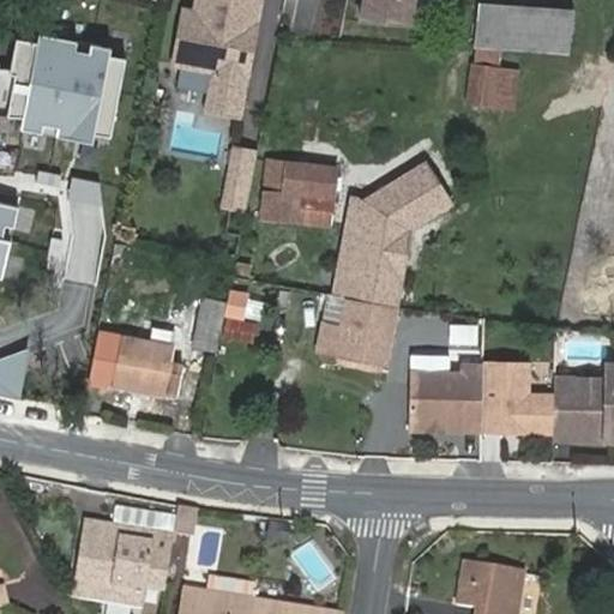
[(194,0),(193,10),(184,7),(173,67),(211,74),(204,112),(245,119),(265,0),(194,0)]
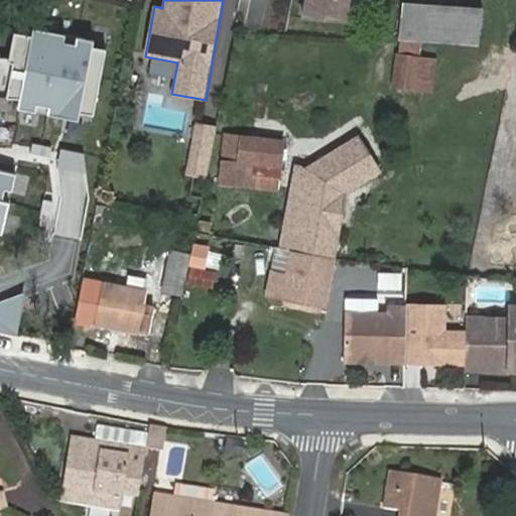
[(345,0),(305,0),(302,18),(342,20),(345,0)]
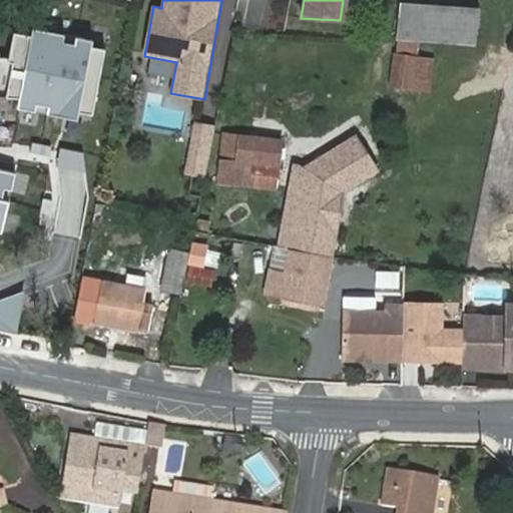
[(399,2),(396,37),(475,43),(478,7),(399,2)]
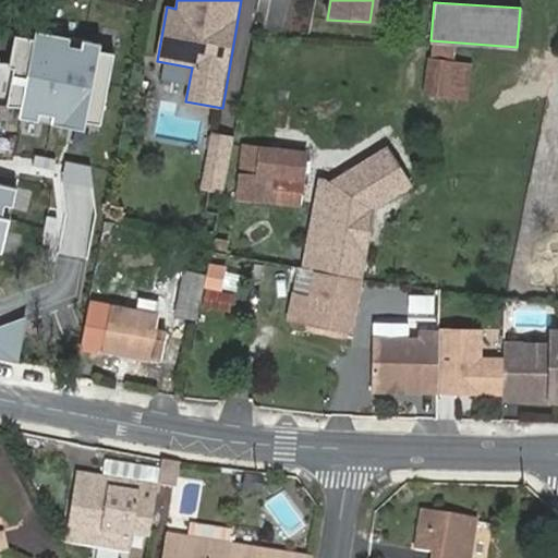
[(0,252),(1,253),(16,187),(0,182),(0,106),(20,106),(19,119),(84,130),(86,122),(100,124),(113,52),(100,50),(101,43),(34,31),(33,39),(14,35),(9,63),(0,61),(0,252)]
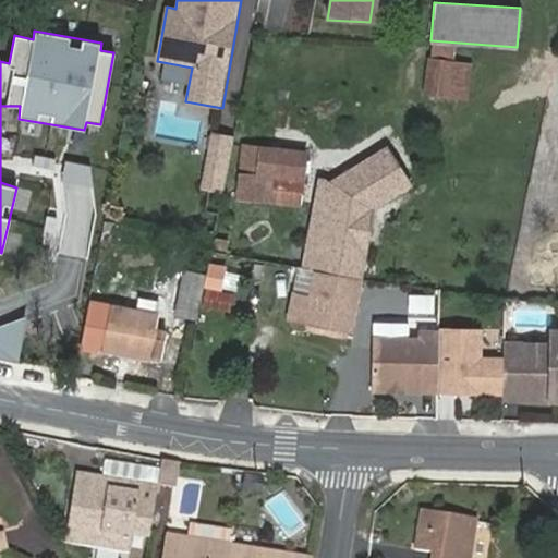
[(447,94),(450,63),(431,61),(427,91),(447,94)]
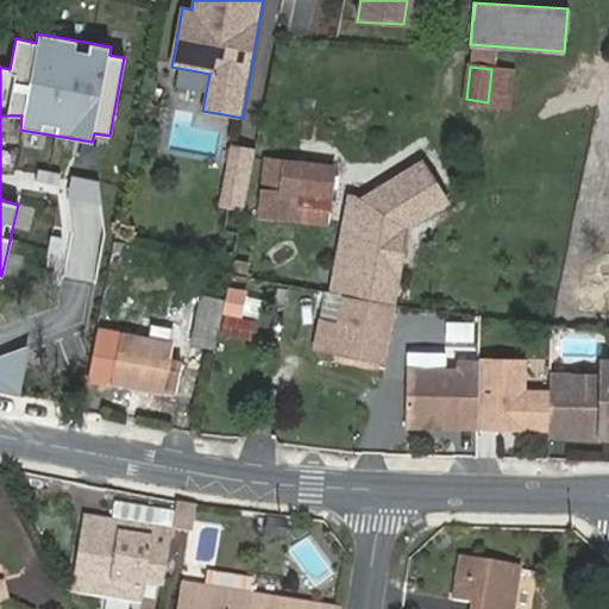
[(512,71),(491,69),(488,102),(507,105),(512,71)]
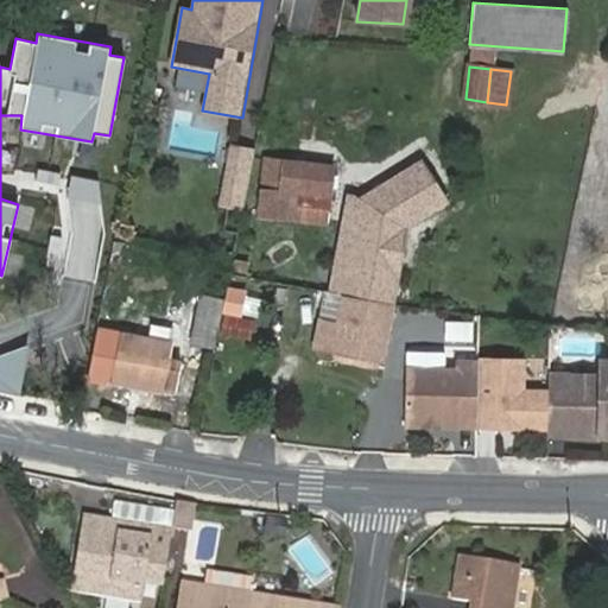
[(227,140),(215,203),(241,209),(254,146),(227,140)]
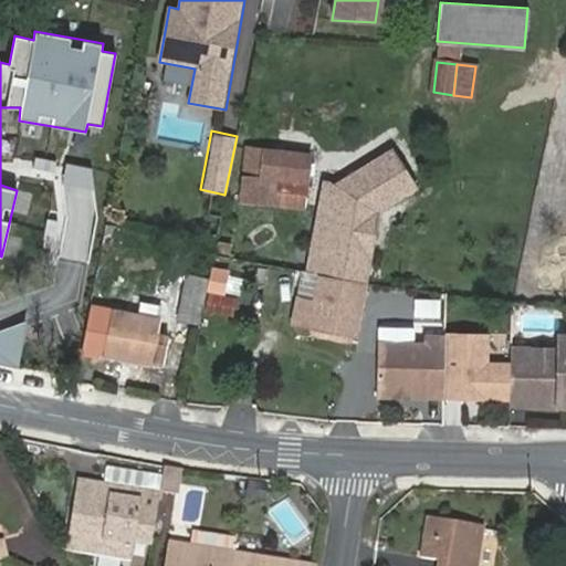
[(305,271),(320,273),(369,283),(383,209),(420,186),(394,145),(335,181),(324,177),(305,271)]
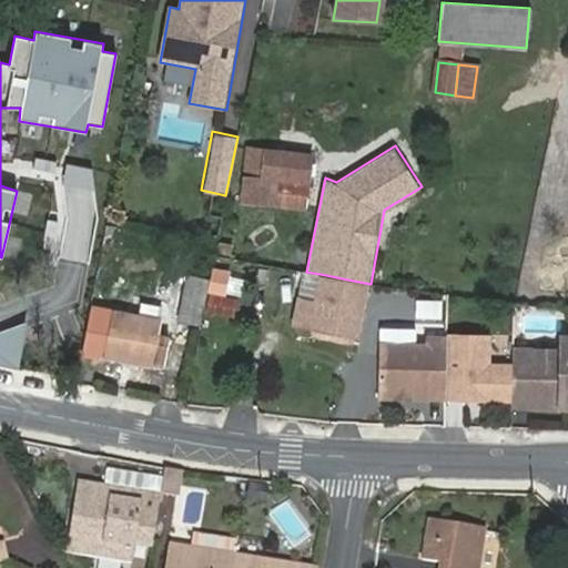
[(276,191),(305,192),(310,155),(249,150),(243,202),(275,204),(276,201),(276,191)]
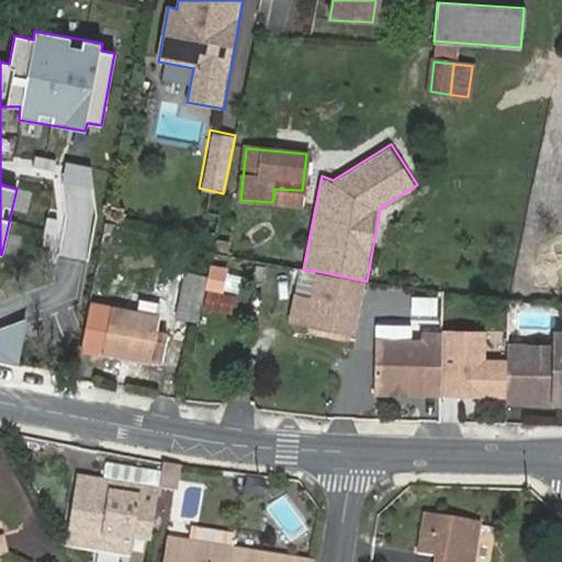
[(301,201),(302,190),(273,189),(273,199),(301,201)]
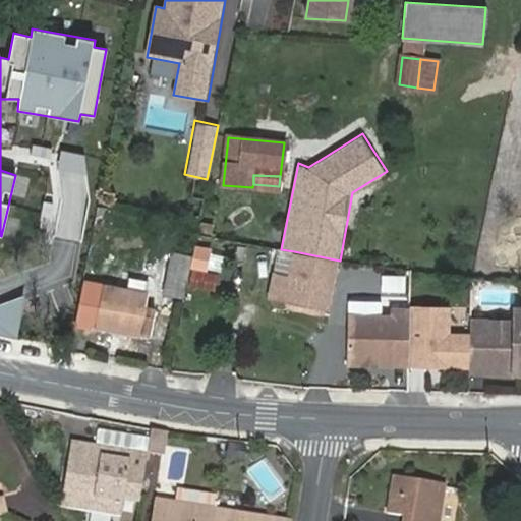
[(211,203),(208,213),(217,216),(220,205),(211,203)]
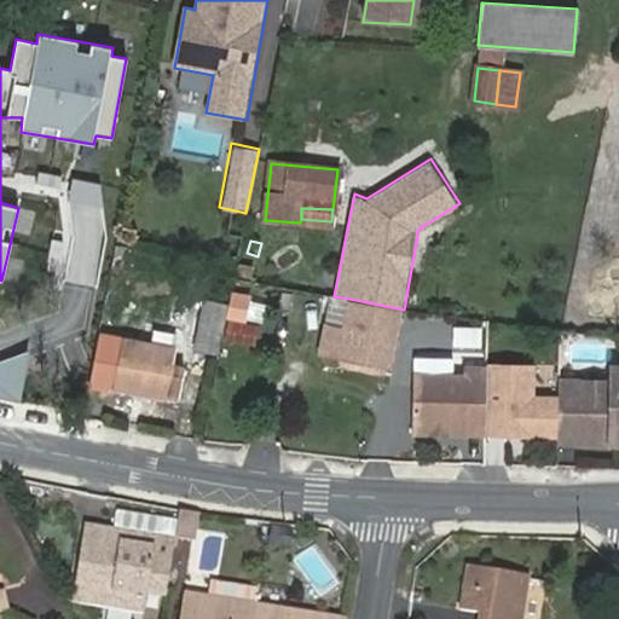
[(125,265),(129,248),(115,246),(111,264),(125,265)]
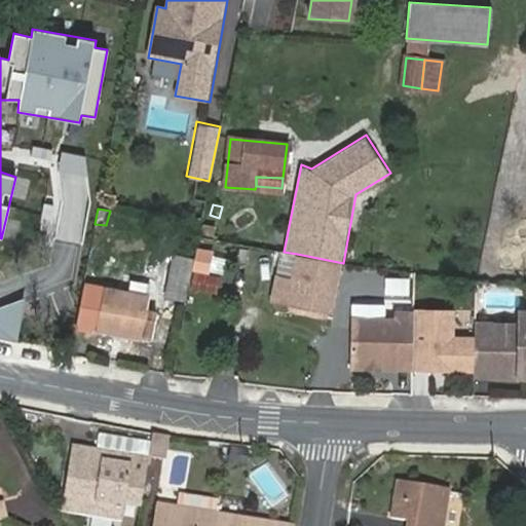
[(198,250),(195,266),(208,268),(211,252),(198,250)]
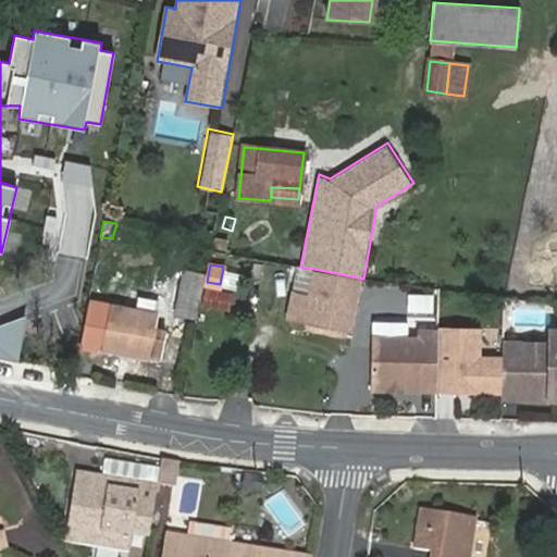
[(309,297),(314,269),(300,267),(294,294),(309,297)]
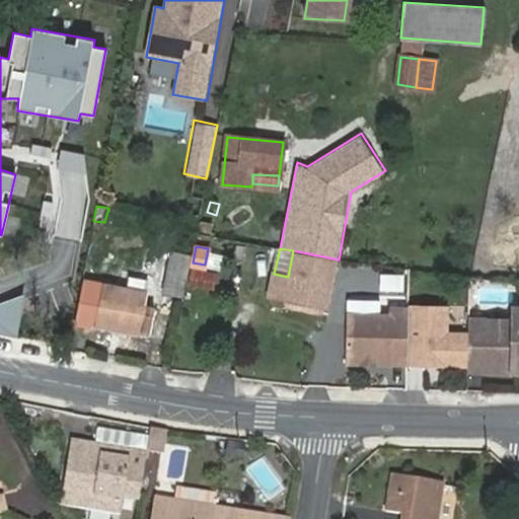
[(329,310),(339,260),(293,250),(288,277),(274,274),(269,299),(329,310)]
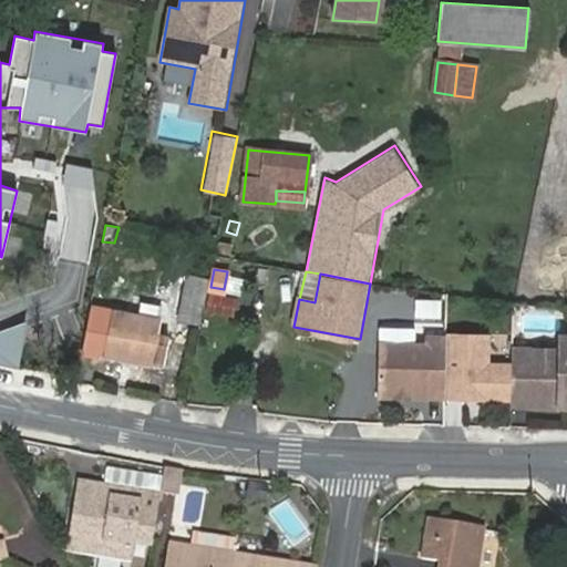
[(179,318),(200,322),(208,281),(188,277),(179,318)]
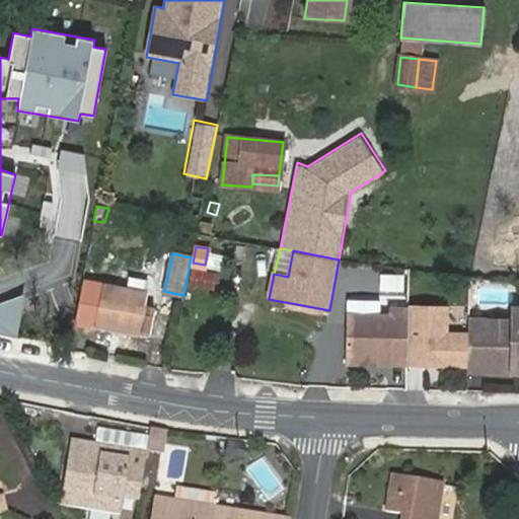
[(192,269),(189,282),(212,287),(215,274),(192,269)]
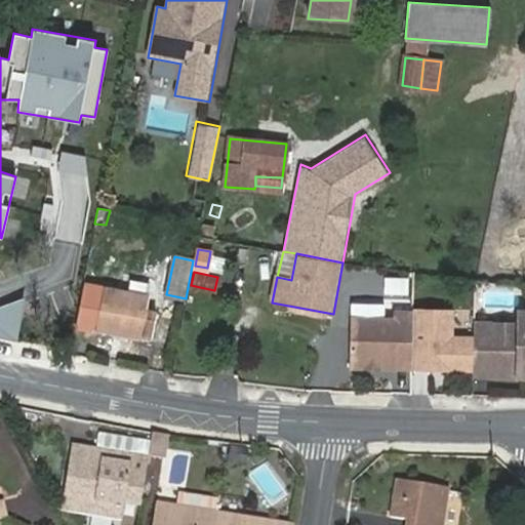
[(127,278),(124,291),(143,295),(145,282),(127,278)]
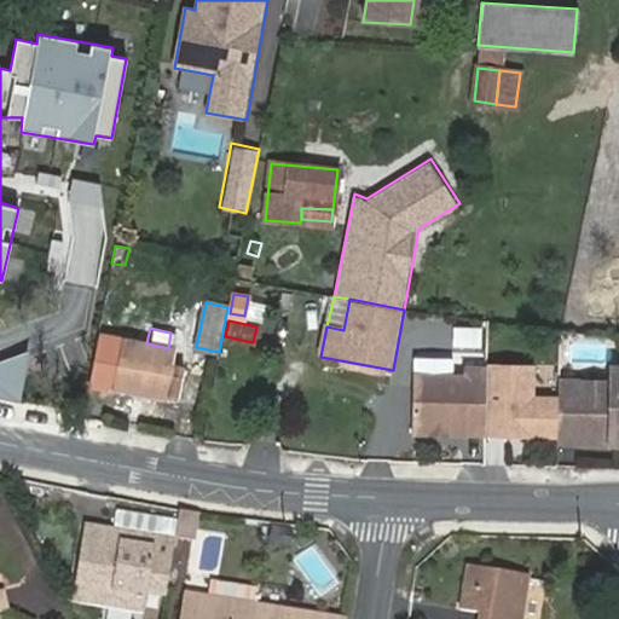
[(168,348),(146,343),(121,339),(111,387),(178,399),(185,369),(169,365),(173,348),(168,348)]
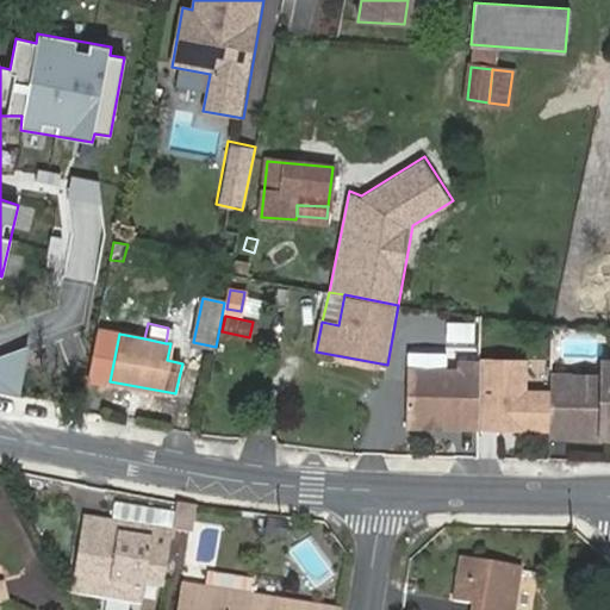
[(0,354),(0,391),(18,396),(27,346),(0,354)]
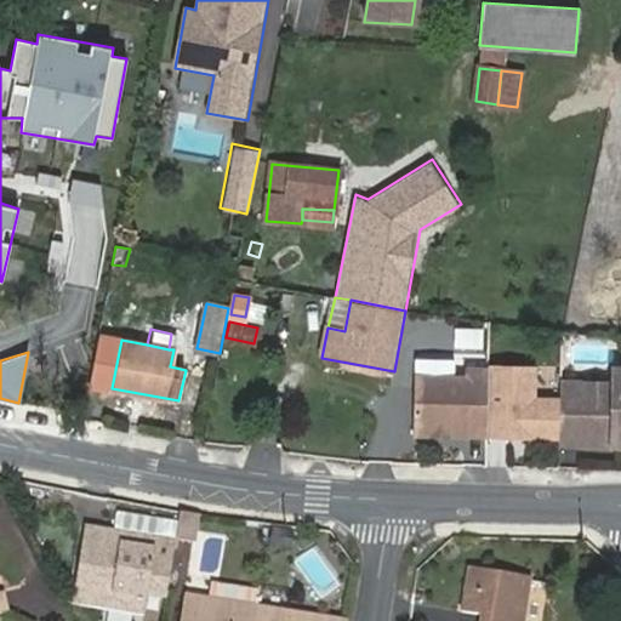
[(535,369),(489,368),(489,371),(486,437),(559,440),(560,402),(534,400),(535,369)]
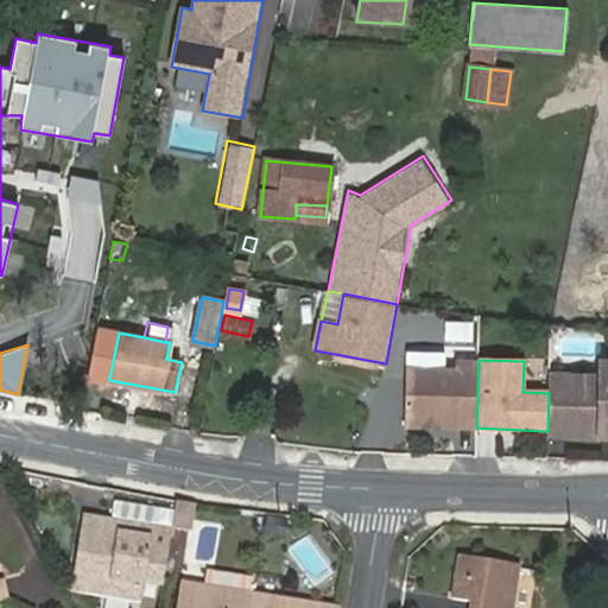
[(607,361),(601,361),(601,375),(601,382),(591,392),(568,391),(568,399),(549,399),(548,431),(548,434),(607,435),(607,361)]
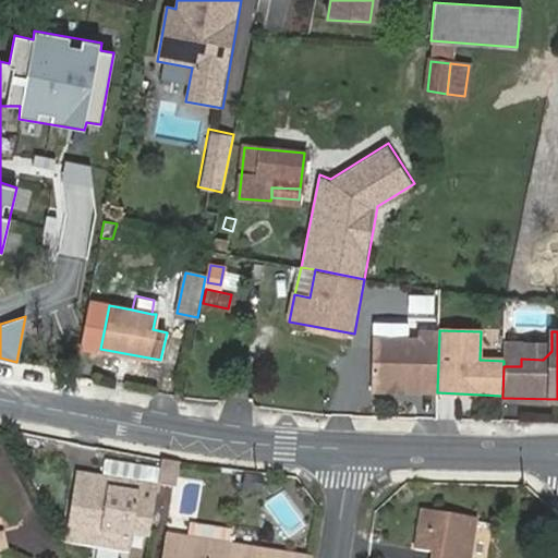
[(420,340),(373,339),(372,391),(391,391),(392,387),(399,386),(403,391),(437,392),(439,334),(420,334),(420,340)]
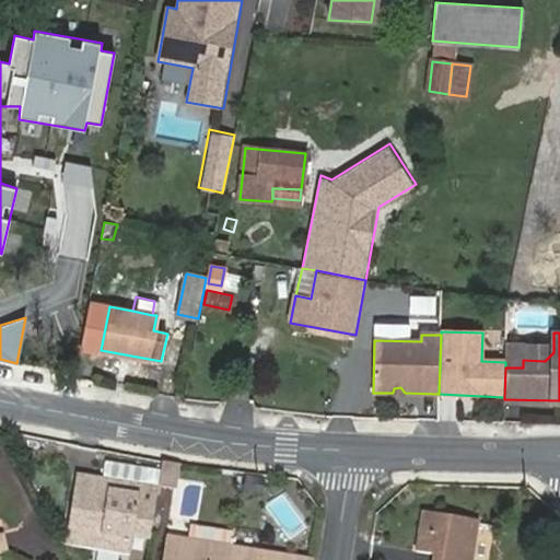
[(553,346),(505,345),(505,368),(523,368),(523,360),(545,361),(553,352),(553,346)]
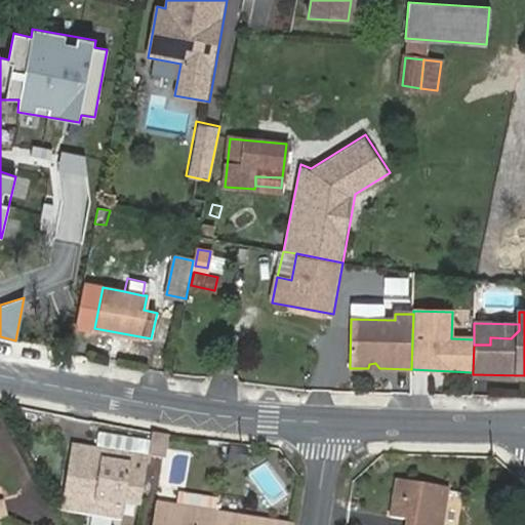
[(39,415),(29,413),(26,426),(37,427),(39,415)]
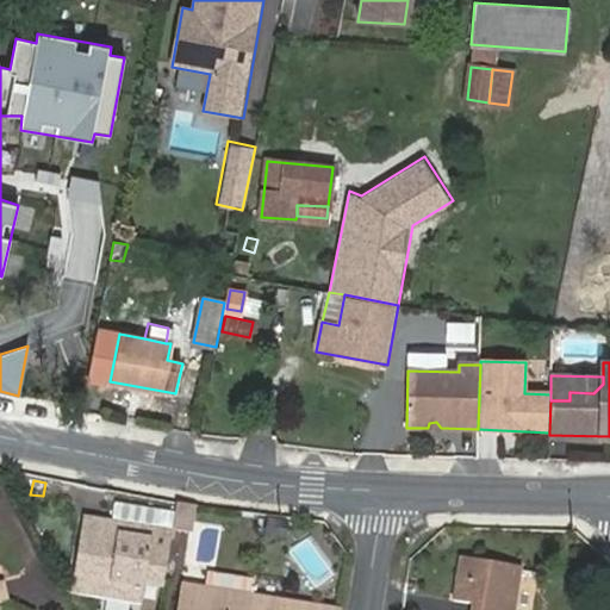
[(166,562),(170,533),(82,518),(70,592),(141,603),(144,573),(147,559),(166,562)]
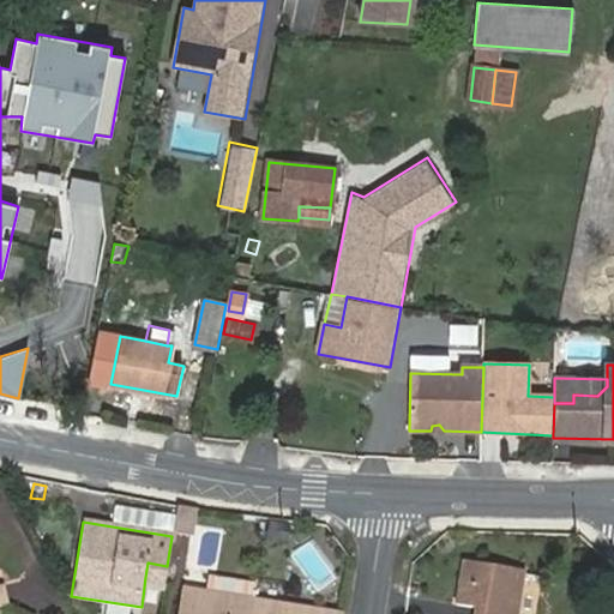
[(287,524),(269,522),(266,539),(284,542),(287,524)]
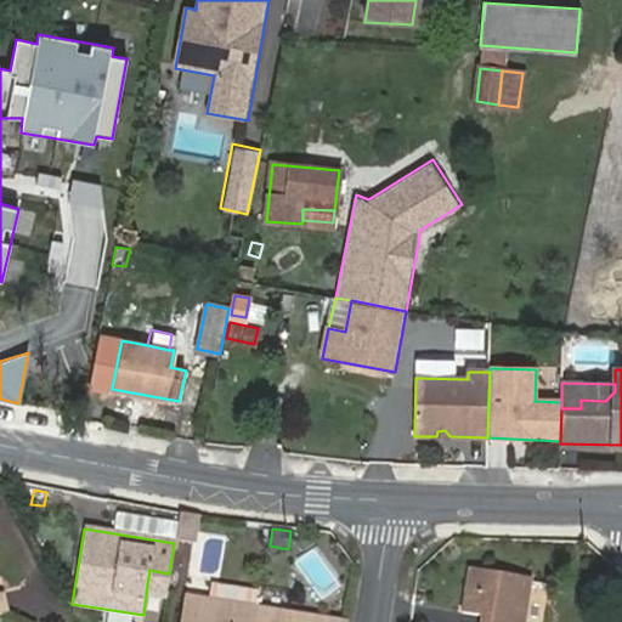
[(167,588),(169,574),(150,570),(147,584),(167,588)]
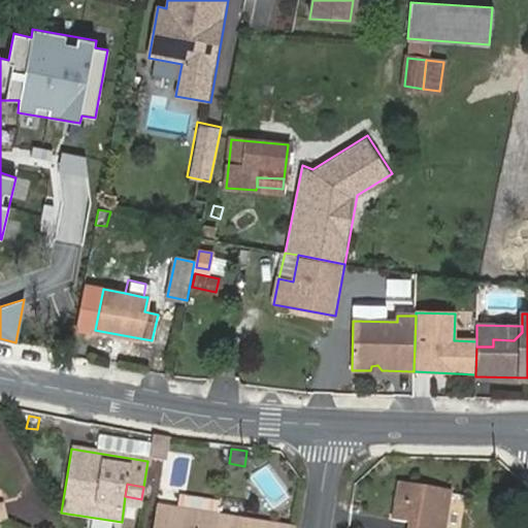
[(407,527),(443,527),(450,491),(398,484),(392,521),(408,523),(407,527)]
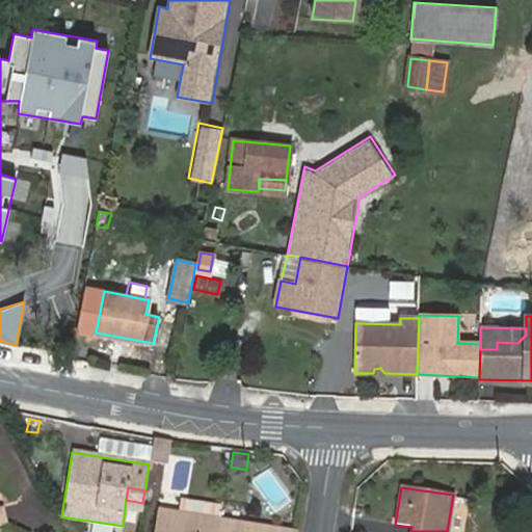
[(220,507),(179,501),(178,513),(218,520),(220,507)]
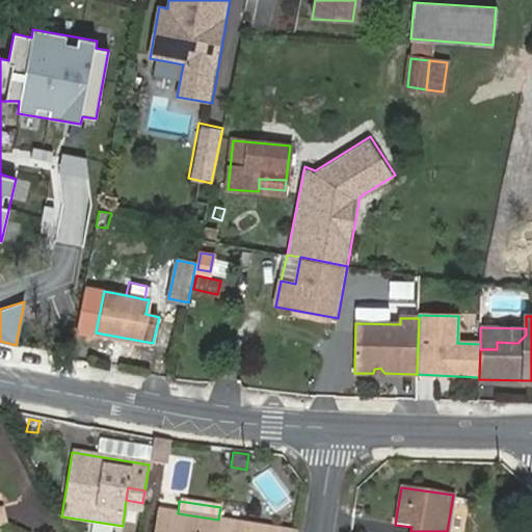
[(216,531),(218,520),(178,513),(157,510),(153,531),(216,531)]
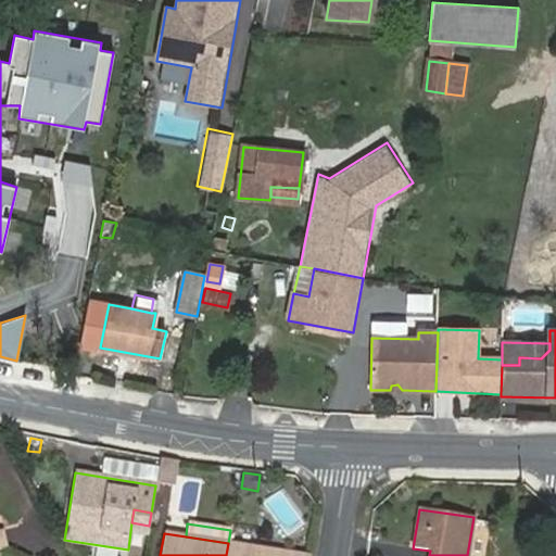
[(291,555),(292,554),(228,543),(226,555),(291,555)]
